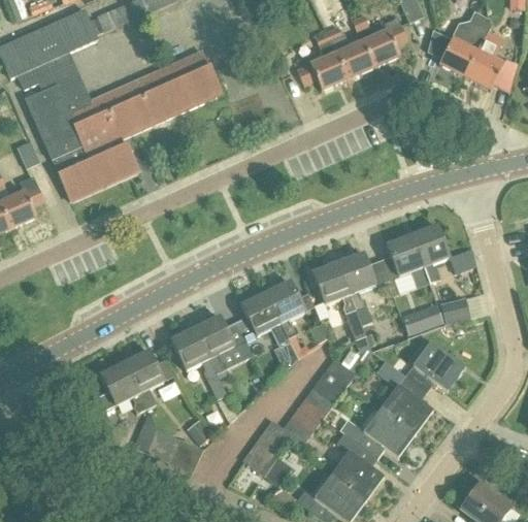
[(6,0),(13,18),(14,20),(23,17),(20,10),(25,8),(24,6),(21,0),(6,0)]
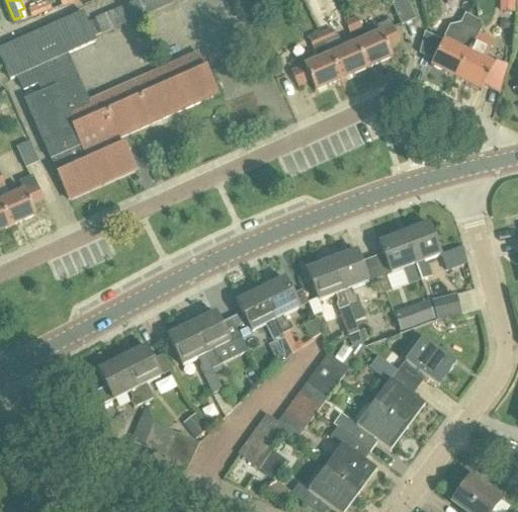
[(27,5),(31,14),(51,6),(49,0),(41,0),(27,5)]
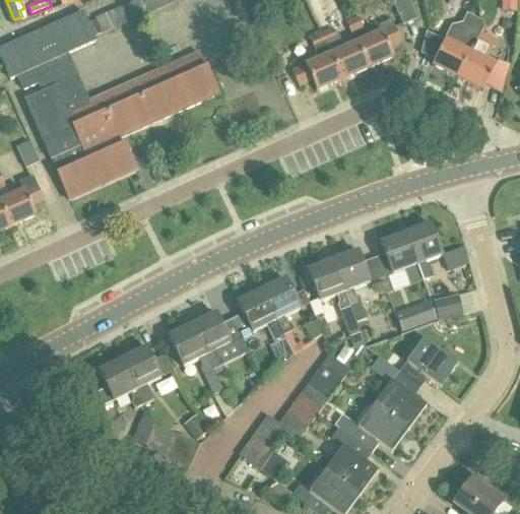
[(403,22),(417,15),(410,0),(395,0),(393,1),(403,22)]
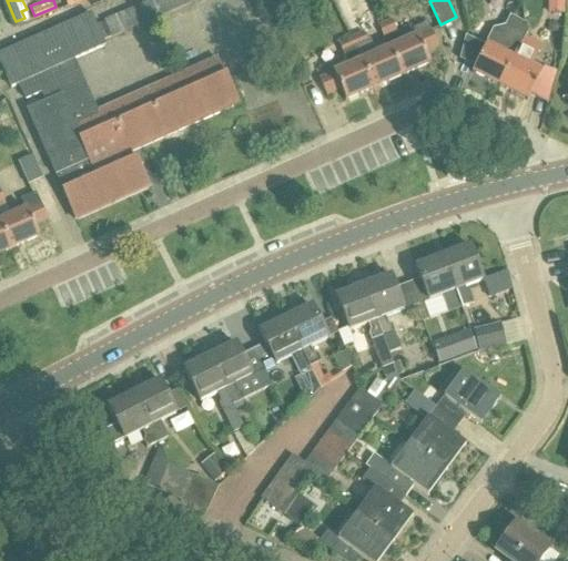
[(98,108),(74,55),(104,41),(90,9),(0,49),(0,59),(11,83),(19,80),(26,95),(41,89),(46,98),(27,106),(77,215),(148,183),(132,148),(237,100),(216,54),(98,108)]
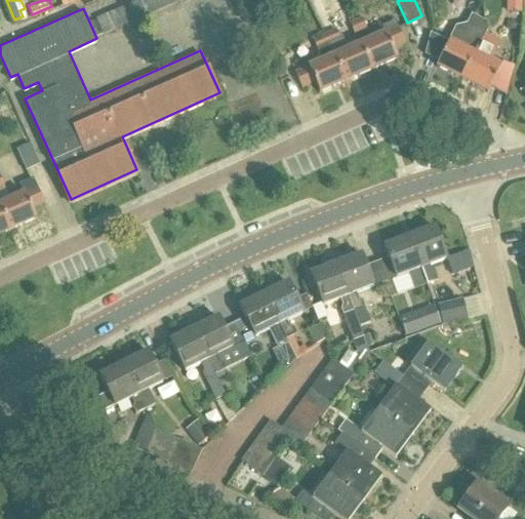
[(103,31),(114,27),(107,9),(95,14),(103,31)]
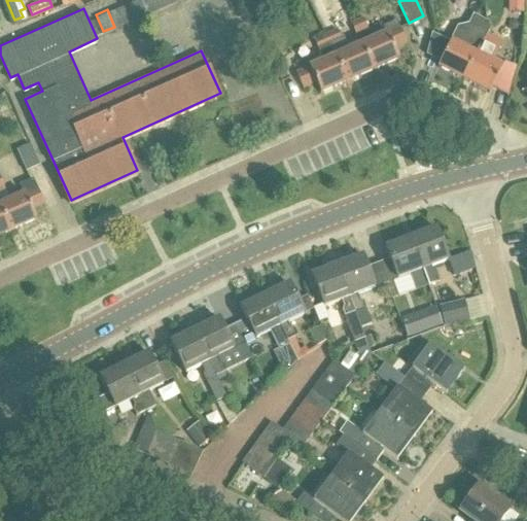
[(451,38),(437,64),(463,77),(476,51),(487,29),(492,20),(475,10),(469,21),(458,23),(451,38)]
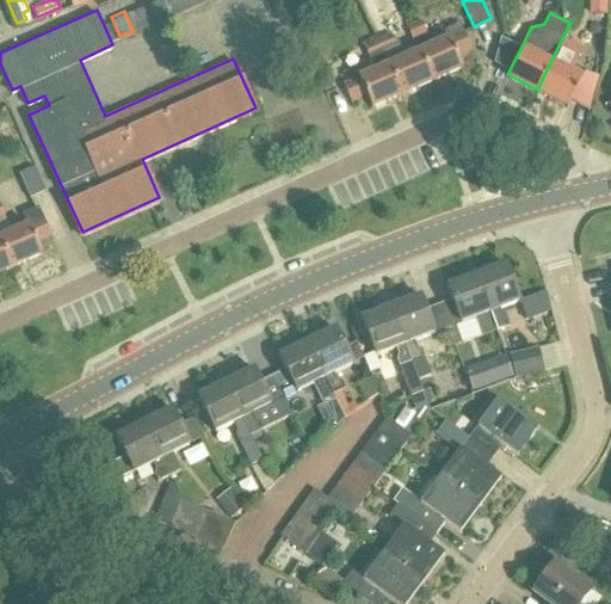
[(412,36),(426,30),(420,17),(407,23),(412,36)]
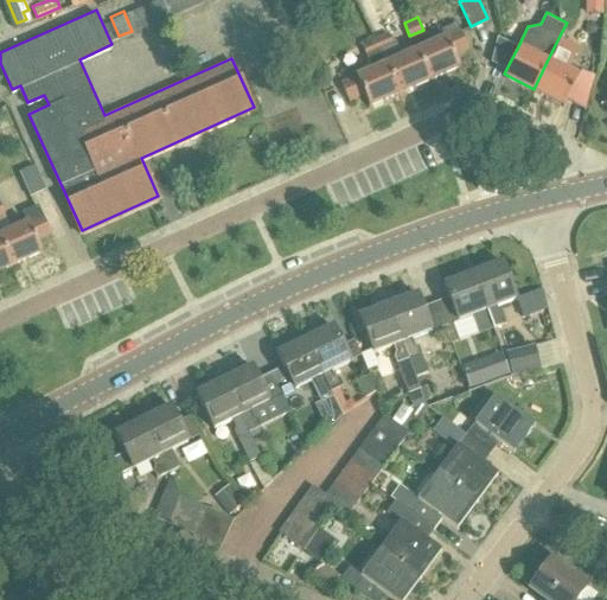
[(460,65),(454,52),(470,45),(461,27),(458,18),(441,25),(445,34),(416,48),(429,78),(460,65)]
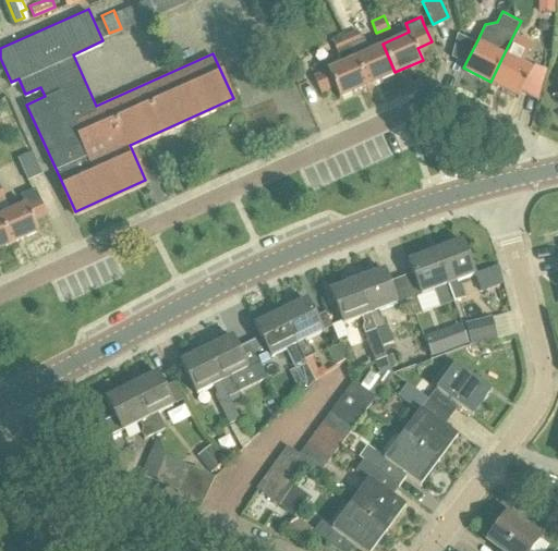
[(395,72),(383,44),(370,49),(363,33),(361,34),(356,26),(346,32),(368,84),(395,72)]
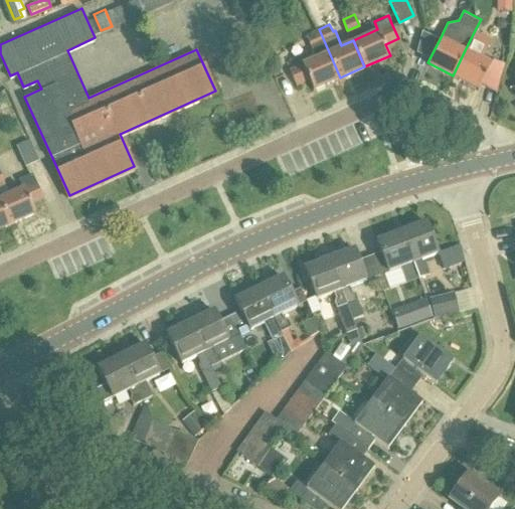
[(465,50),(453,75),(478,88),(490,62),(481,57),(491,36),(476,28),(465,50)]
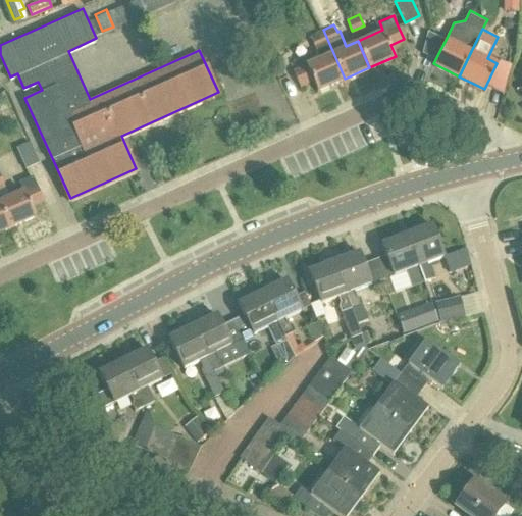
[(318,90),(345,79),(323,30),(311,35),(320,57),(295,69),(301,85),(314,79),(318,90)]
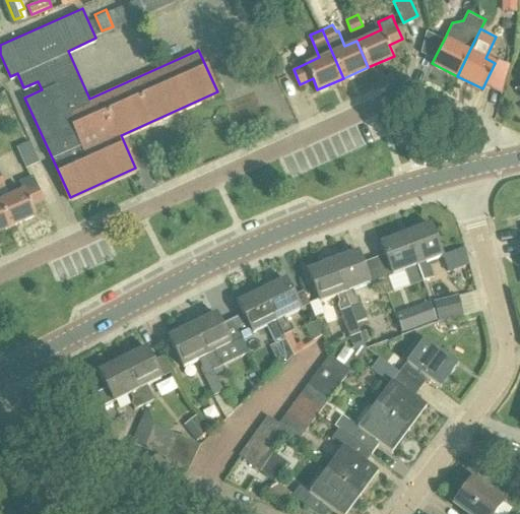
[(25,166),(40,159),(29,137),(16,144),(25,166)]
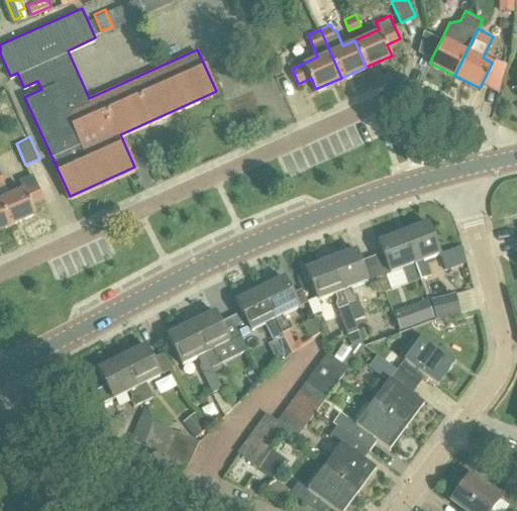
[(24,189),(0,199),(0,200),(10,225),(36,214),(31,203),(43,198),(37,183),(32,171),(19,177),(24,189)]
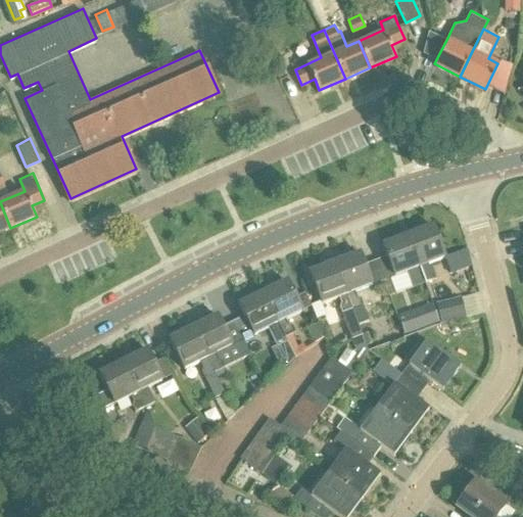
[(0,202),(0,232),(10,228),(0,202)]
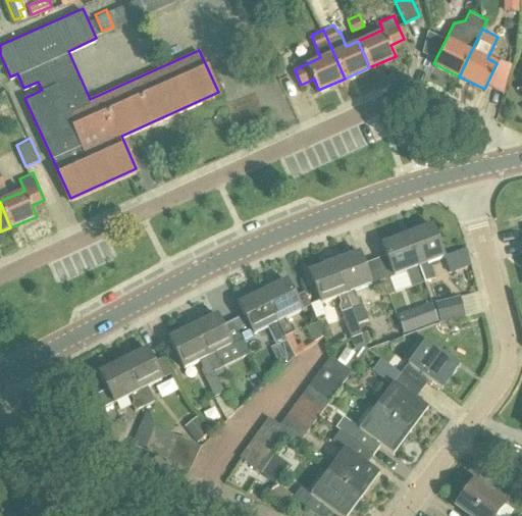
[(426,260),(444,254),(432,222),(407,231),(424,278),(435,273),(432,268),(428,266),(426,260)]
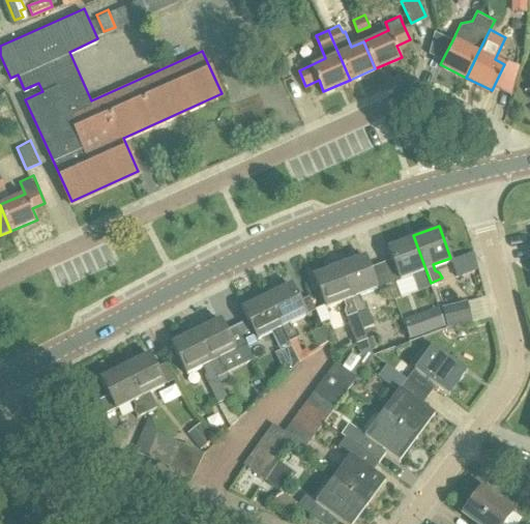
[(419,287),(431,283),(413,235),(388,244),(391,255),(380,259),(388,281),(394,279),(417,270),(419,275),(417,280),(419,287)]
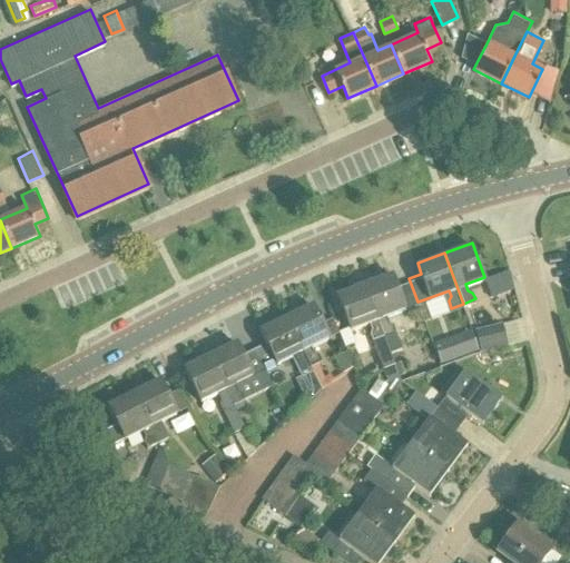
[(418,302),(409,278),(396,284),(392,273),(366,283),(391,351),(402,346),(393,323),(389,320),(386,314),(405,307),(418,302)]
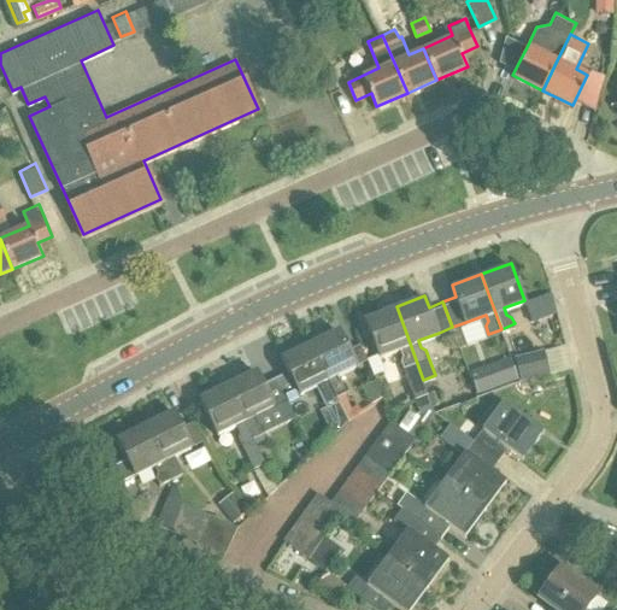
[(423,380),(397,306),(365,317),(380,355),(400,347),(403,353),(400,358),(404,367),(413,397),(416,396),(421,411),(407,430),(415,435),(434,409),(428,391),(423,380)]
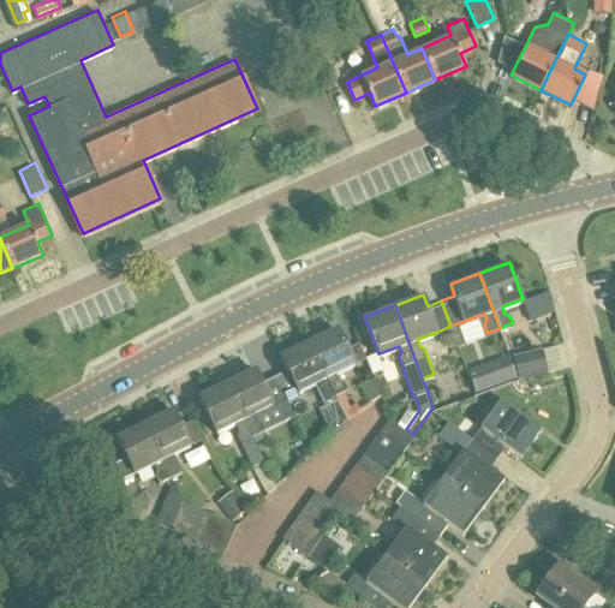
[(458,323),(451,326),(458,344),(465,341),(458,323)]
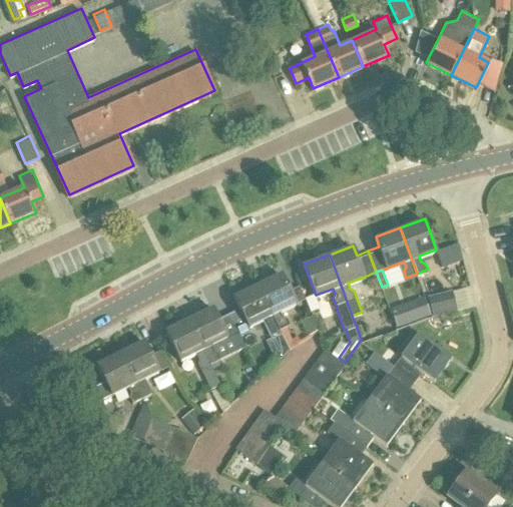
[(281,273),(259,284),(280,328),(279,329),(289,347),(290,347),(300,340),(297,333),(292,337),(286,325),(290,323),(287,318),(283,316),(280,310),(296,302),(306,298),(299,283),(289,288),(281,273)]
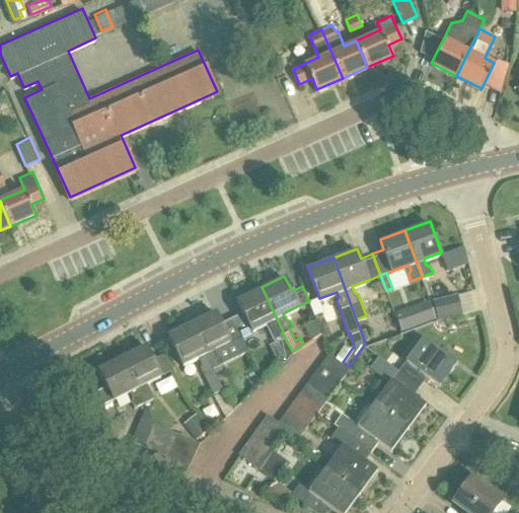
[(246,315),(234,321),(242,338),(254,333),(252,328),(266,321),(271,331),(273,337),(282,333),(283,332),(262,287),(237,298),(246,315)]
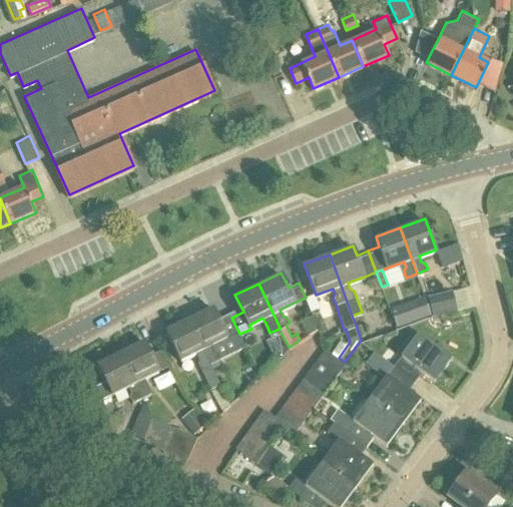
[(432,315),(457,308),(451,288),(427,294),(432,315)]
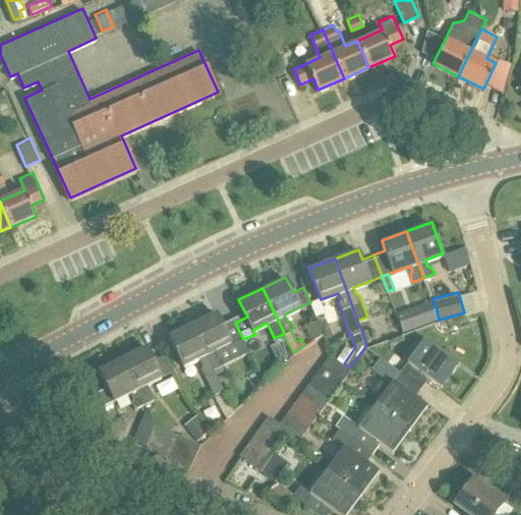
[(413,305),(397,311),(403,330),(420,324),(413,305)]
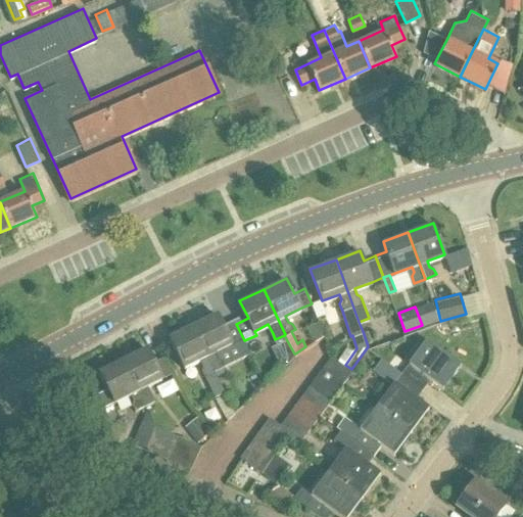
[(193,324),(216,369),(226,364),(223,358),(218,356),(216,350),(230,343),(235,345),(244,340),(236,324),(225,329),(217,312),(193,324)]
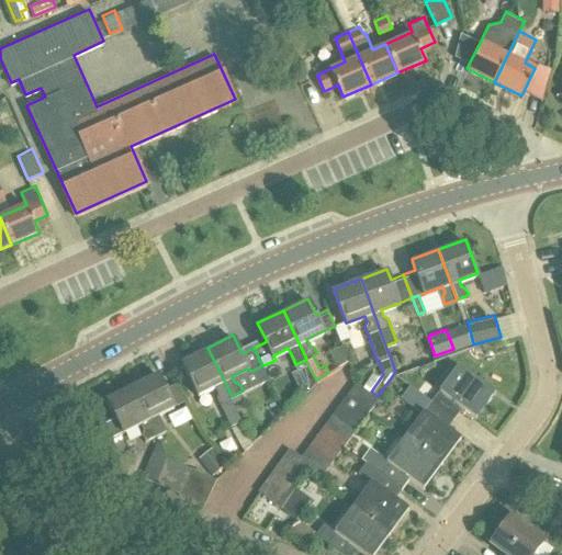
[(231,397),(232,396),(208,348),(182,360),(198,393),(215,384),(218,389),(217,396),(221,401),(220,401),(231,423),(240,418),(231,397)]
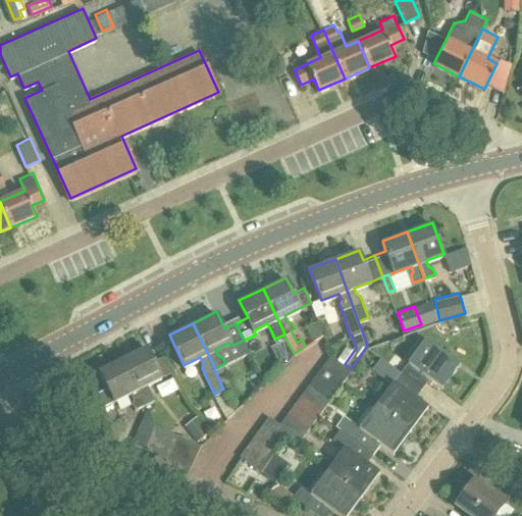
[(441,387),(459,363),(424,338),(401,370),(400,371),(422,388),(429,377),(441,387)]
